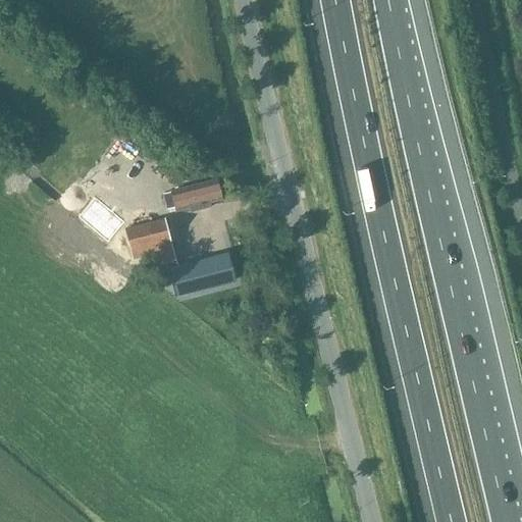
[(210,201),(222,198),(217,179),(163,193),(167,208),(174,207),(175,210),(190,208),(191,211),(211,206),(210,201)]
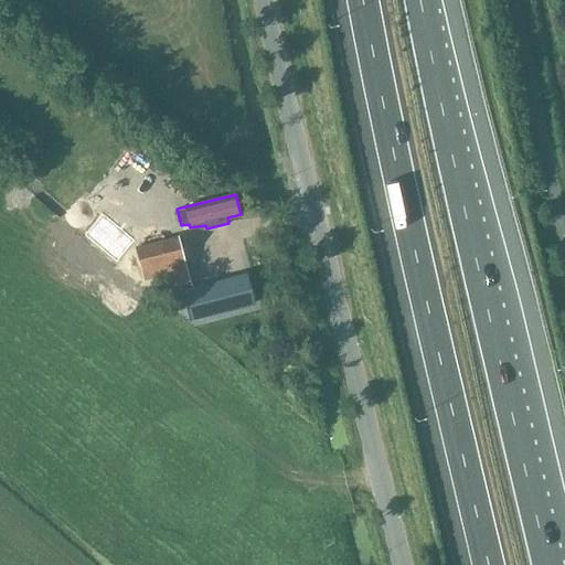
[(104,215),(86,236),(117,262),(135,240),(104,215)]
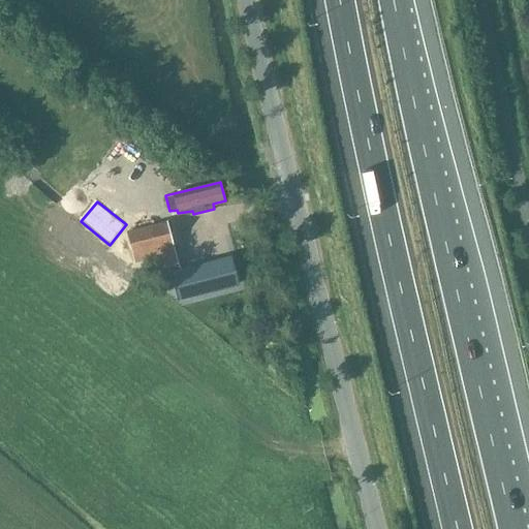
[(166,221),(126,231),(134,263),(157,257),(160,270),(178,266),(175,253),(166,221)]
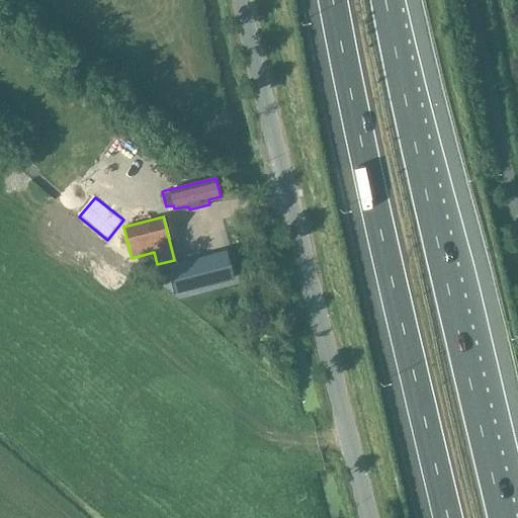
[(217,254),(232,238),(214,222),(200,238),(217,254)]
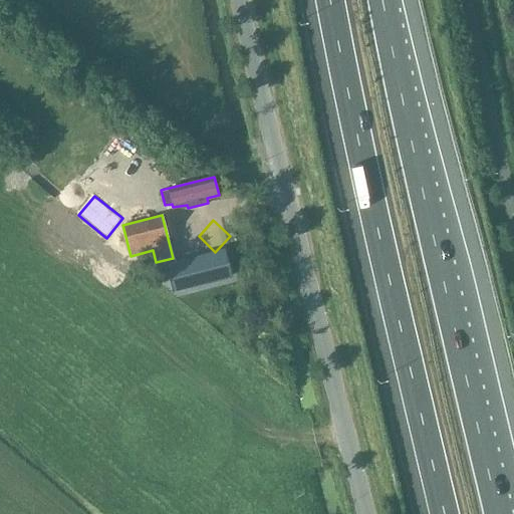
[(168,264),(174,291),(231,277),(224,250),(168,264)]
